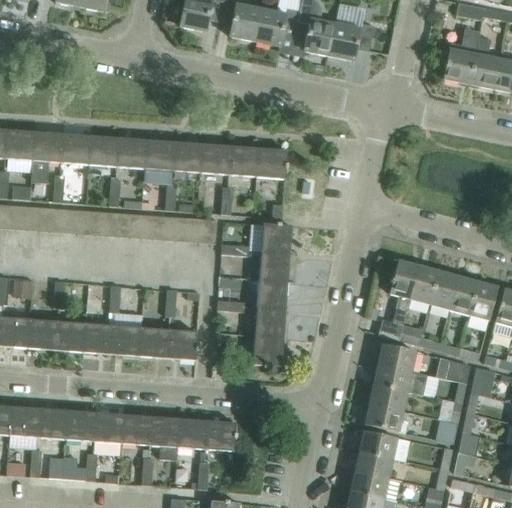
[(106,10),(107,0),(82,0),(81,5),(106,10)]
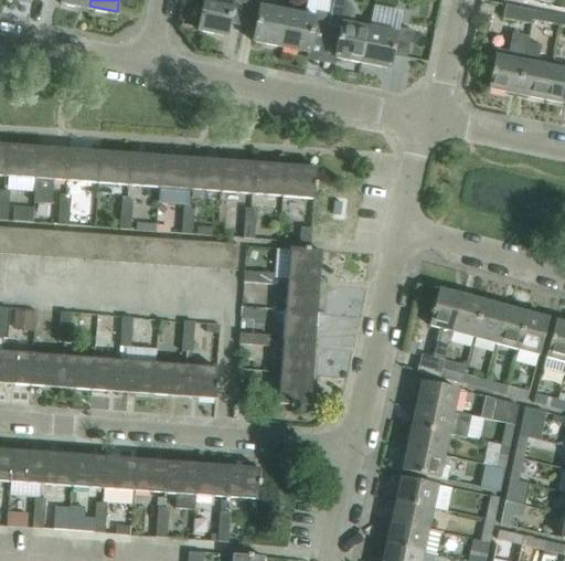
[(242,21),(246,0),(203,0),(199,28),(227,33),(230,19),(242,21)]
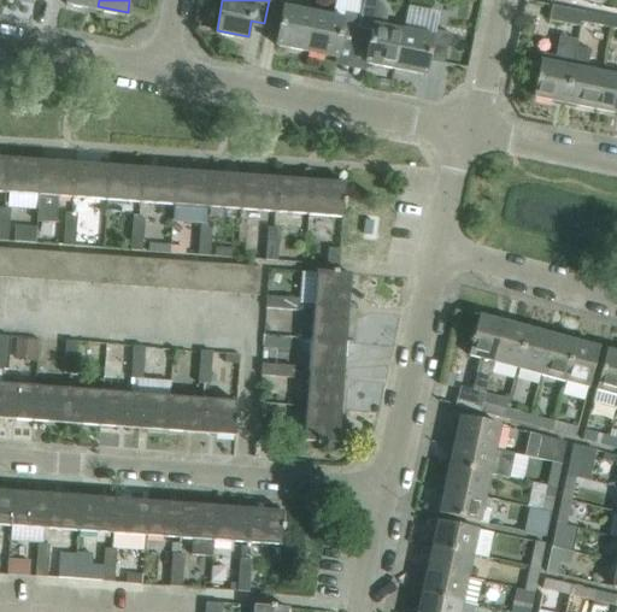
[(306,48),(313,11),(286,5),(287,0),(269,0),(264,23),(280,27),(277,42),(306,48)]
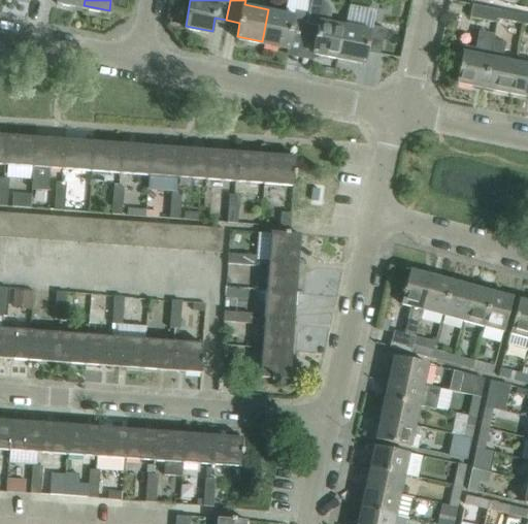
[(304,35),(310,0),(287,0),(286,12),(268,9),(262,41),(289,46),(291,33),(304,35)]
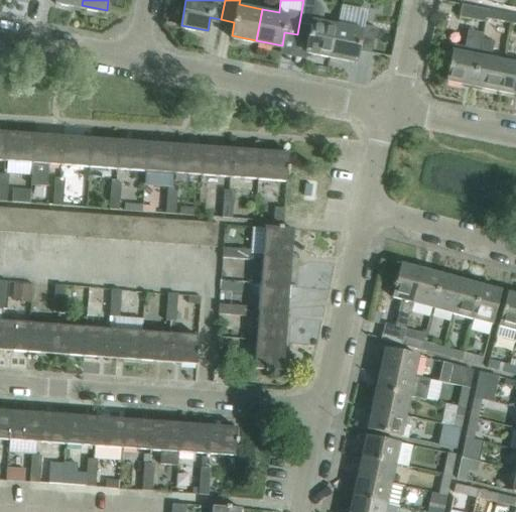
[(332,55),(338,23),(321,20),(325,5),(320,0),(303,0),(297,34),(308,37),(306,50),(332,55)]
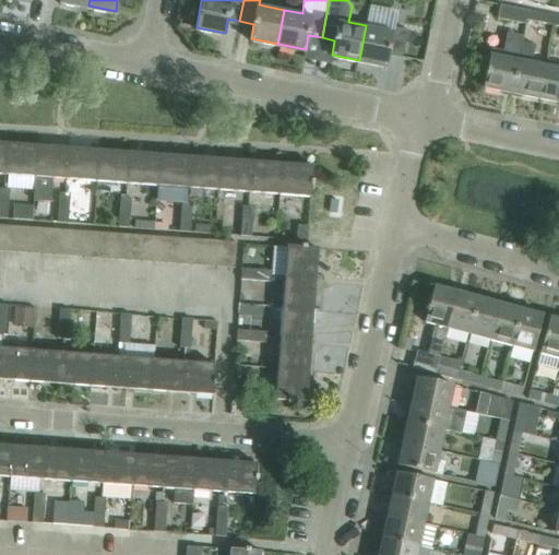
[(525,18),(527,7),(499,1),(497,15),(524,22),(525,18)]
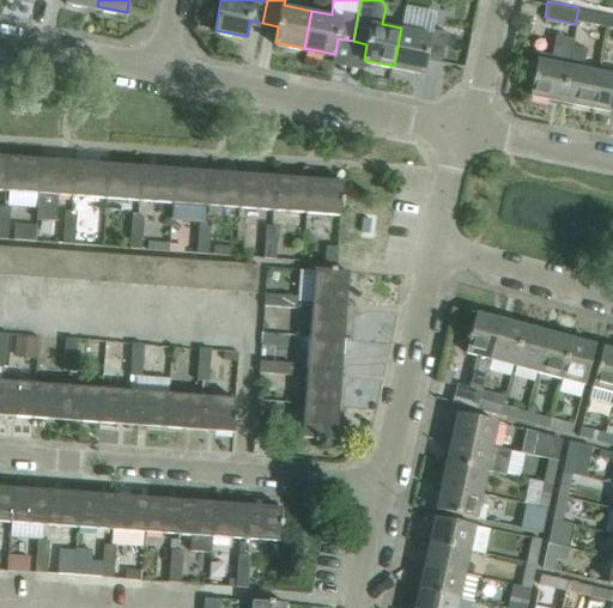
[(606,24),(608,13),(578,7),(576,19),(606,24)]
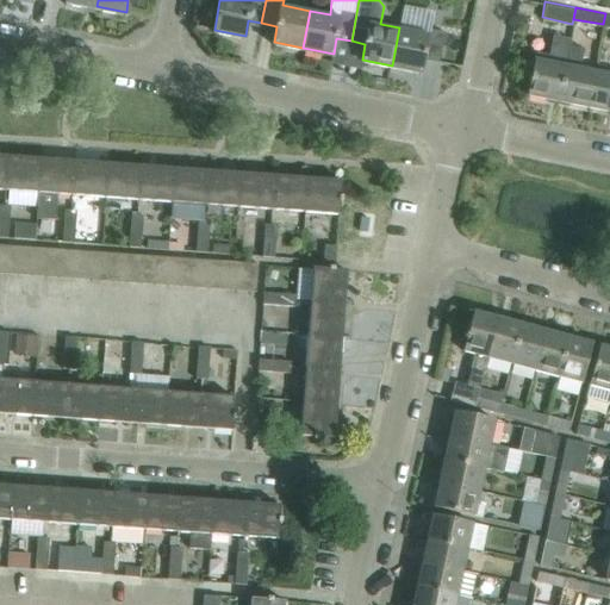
[(439,58),(444,29),(429,26),(428,33),(399,27),(392,66),(422,72),(424,56),(439,58)]
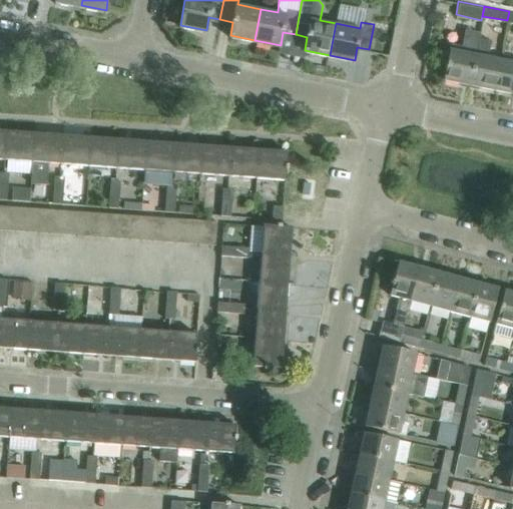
[(469,83),(479,30),(465,27),(462,44),(451,42),(444,78),(469,83)]
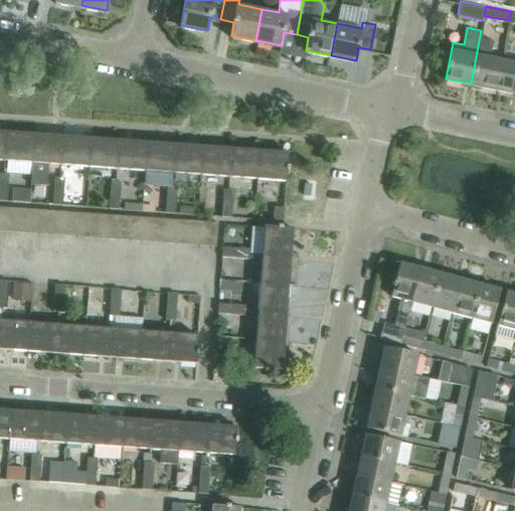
[(496,89),(502,58),(490,56),(493,39),(481,36),(482,30),(481,30),(471,83),(496,89)]
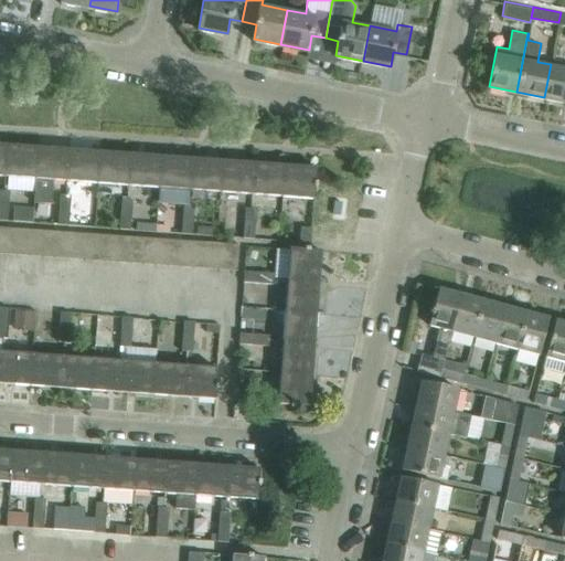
[(564,101),(564,66),(551,64),(544,97),(564,101)]
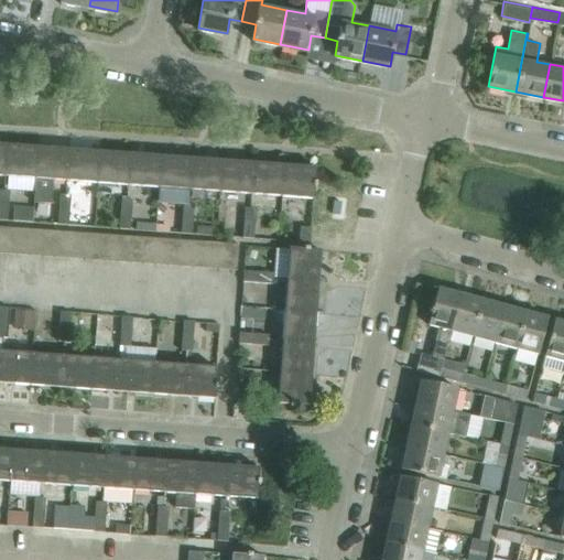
[(36,175),(39,143),(8,141),(6,173),(36,175)]
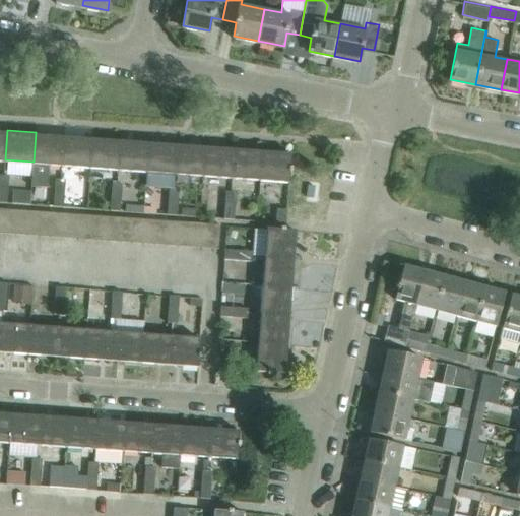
[(62,164),(64,134),(36,132),(34,162),(31,184),(48,186),(50,163),(62,164)]
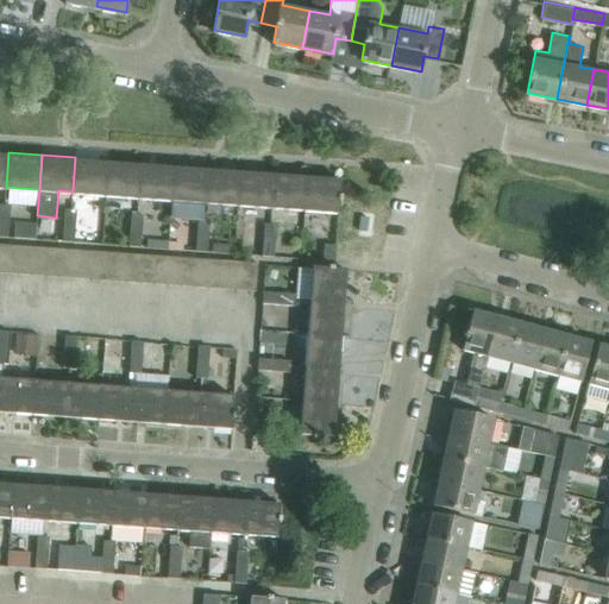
[(106,194),(108,161),(75,157),(73,192),(106,194)]
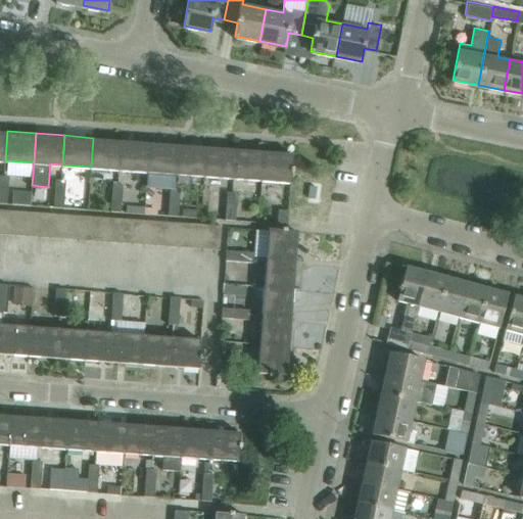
[(120,169),(122,140),(93,138),(91,167),(120,169)]
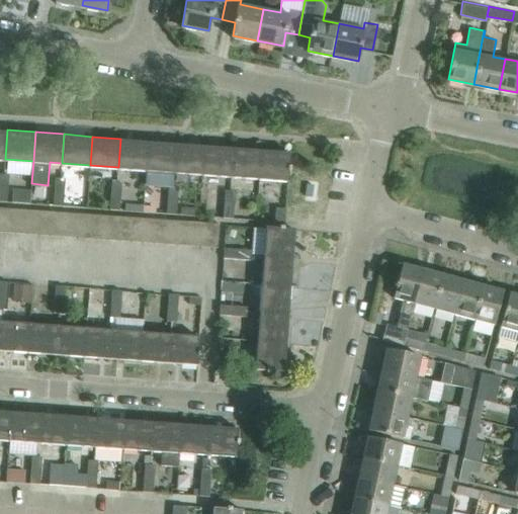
[(147,169),(149,141),(120,139),(118,167),(147,169)]
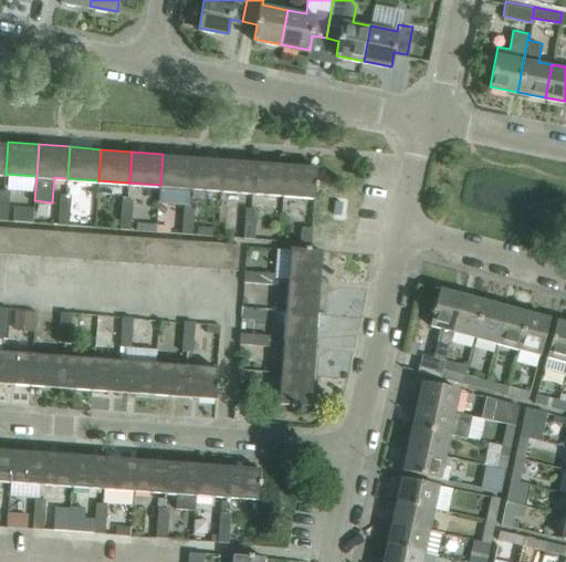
[(191,187),(194,156),(163,154),(160,185),(191,187)]
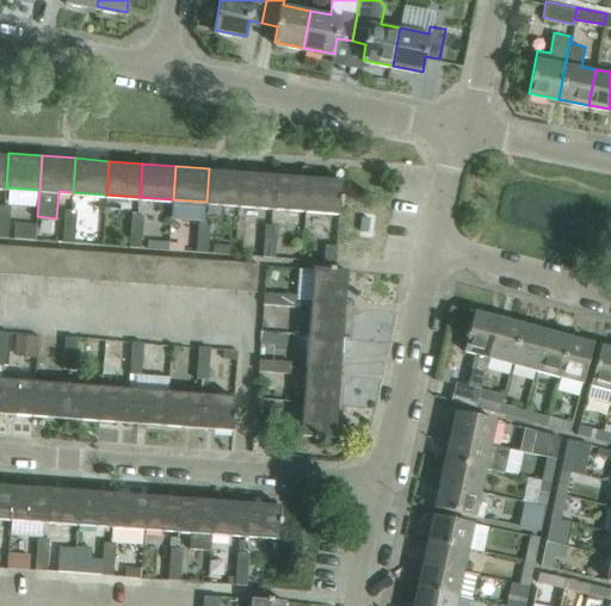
[(240,204),(242,171),(209,168),(207,202),(240,204)]
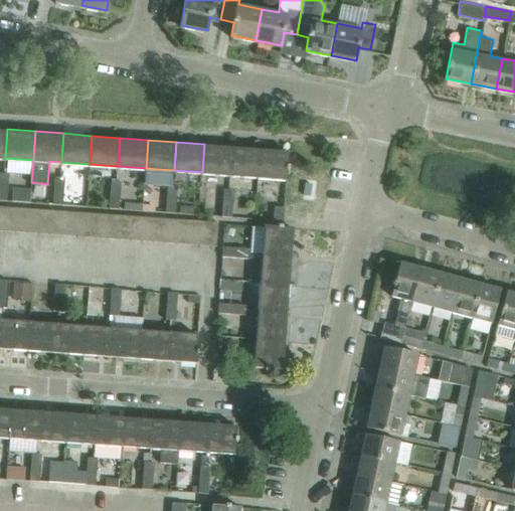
[(229,174),(232,146),(204,144),(202,172),(229,174)]
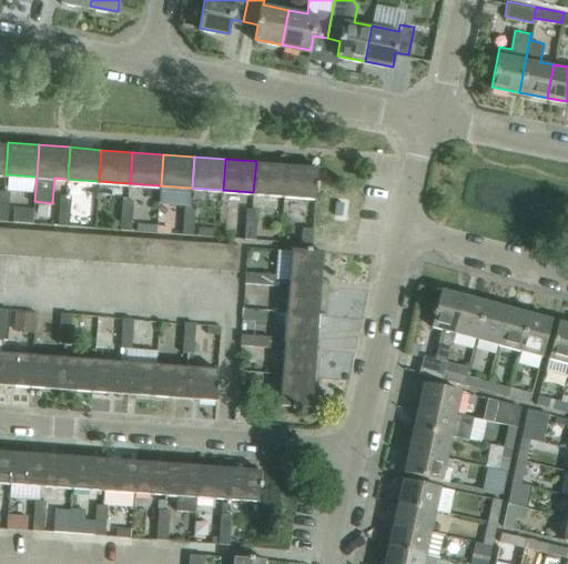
[(284,194),(286,163),(256,161),(253,192),(284,194)]
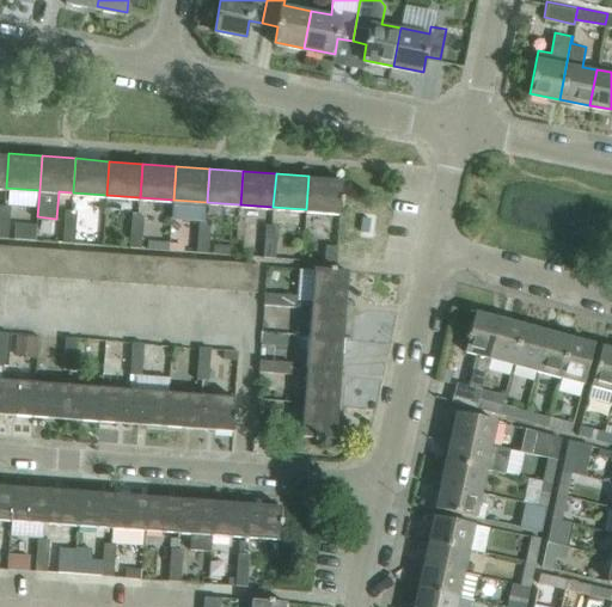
[(344,198),(344,194),(342,194),(343,178),(308,176),(306,209),(341,212),(342,198),(344,198)]
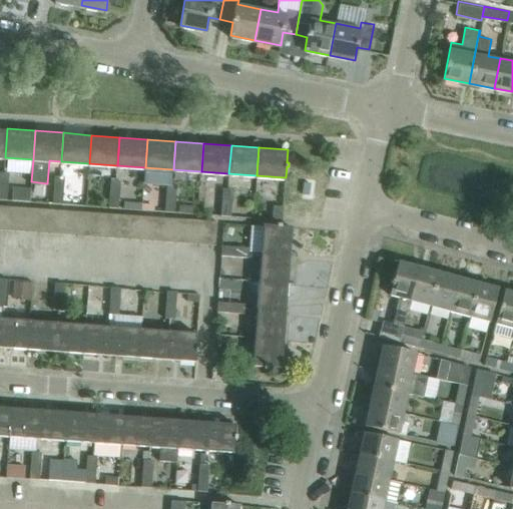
[(9,171),(0,170),(0,183),(8,184),(9,171)]
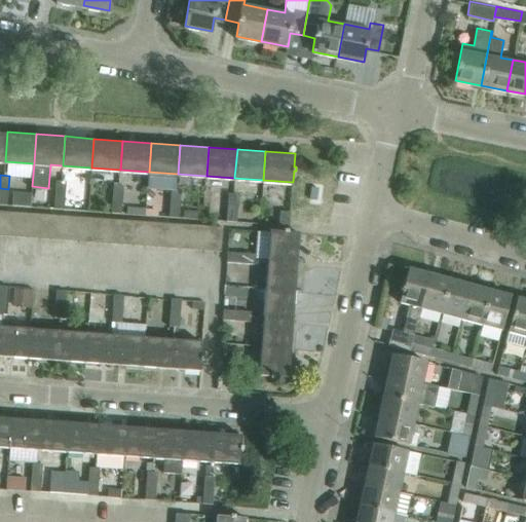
[(67,179),(57,179),(55,192),(66,193),(67,179)]
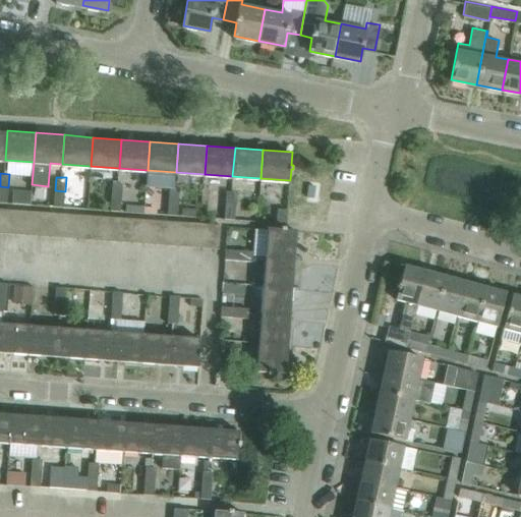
[(122,182),(113,181),(112,194),(121,195),(122,182)]
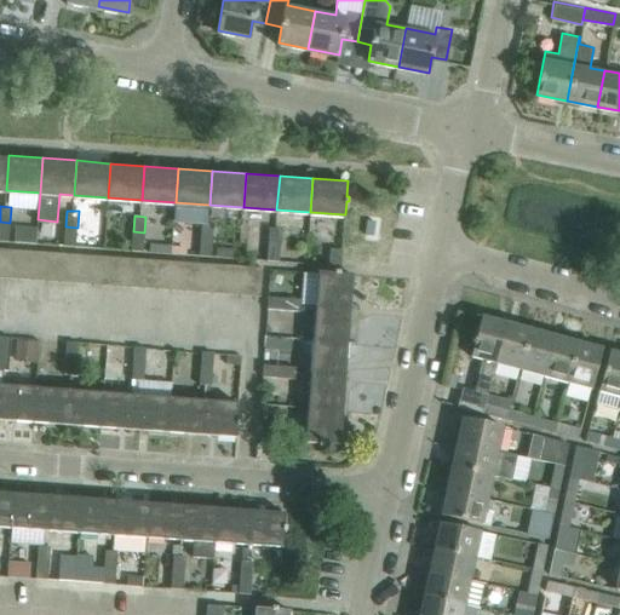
[(214,222),(202,220),(201,236),(213,237),(214,222)]
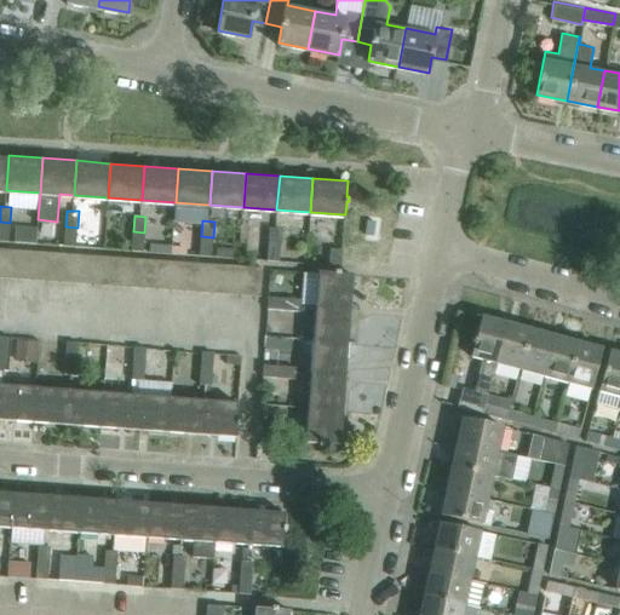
[(16,223),(15,239),(36,241),(38,224),(16,223)]
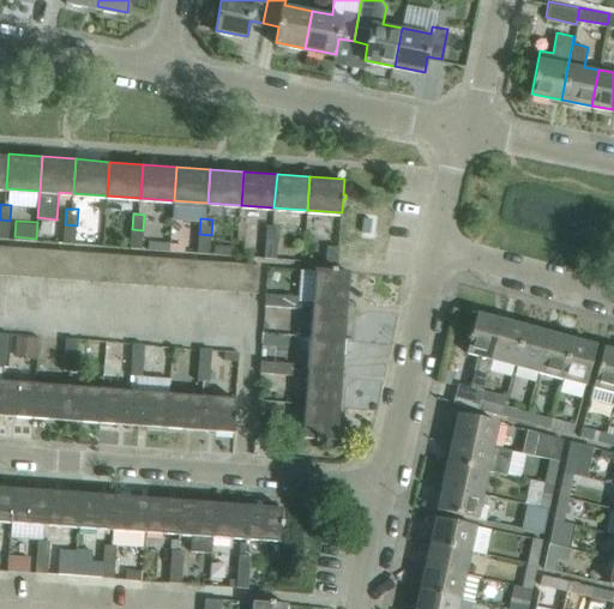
[(278,224),(268,223),(266,239),(277,240),(278,224)]
